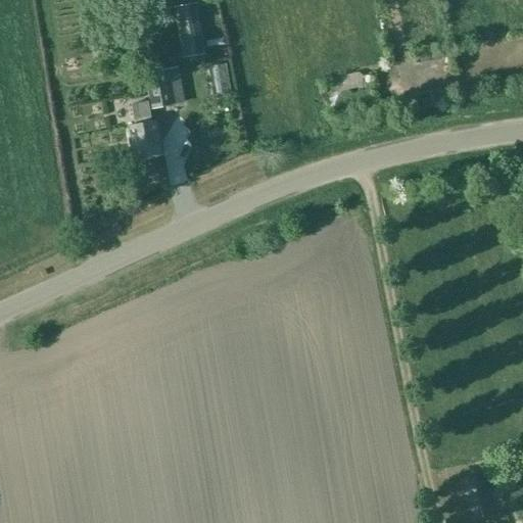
[(194,5),(177,8),(184,56),(202,53),(194,5)]
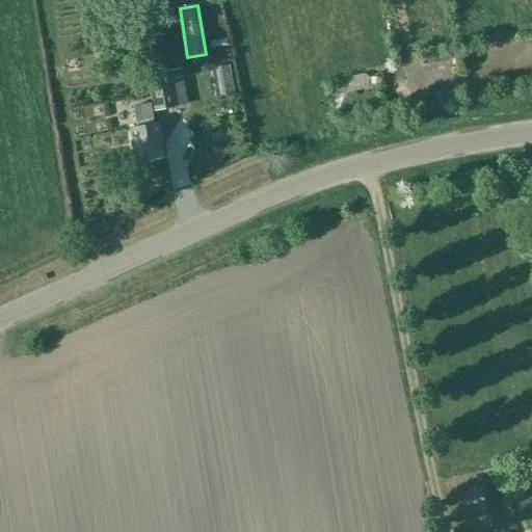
[(232,62),(213,64),(217,95),(236,91),(232,62)]
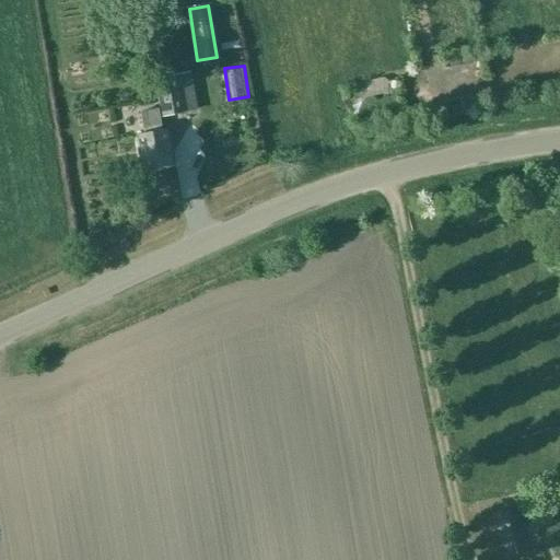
[(187,76),(155,81),(161,115),(194,109),(187,76)]
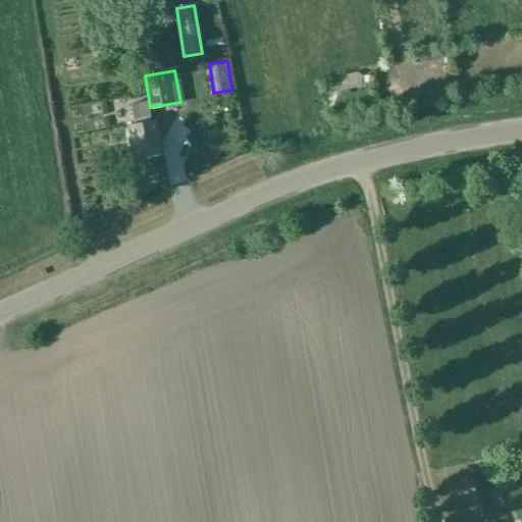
[(147,101),(131,104),(134,119),(136,118),(136,124),(127,125),(133,157),(162,152),(156,120),(150,121),(147,101)]
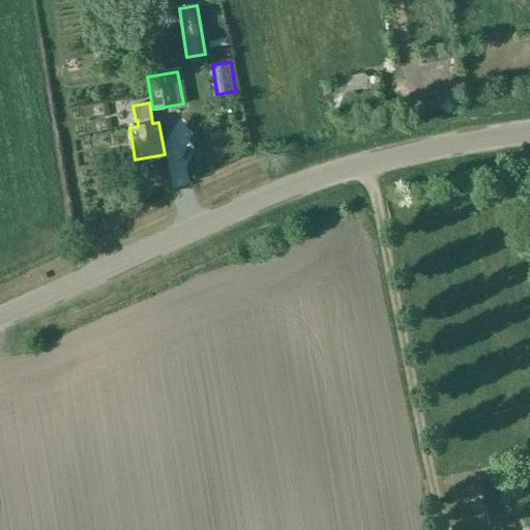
[(507,496),(494,499),(490,480),(467,487),(476,525),(512,517),(507,496)]
